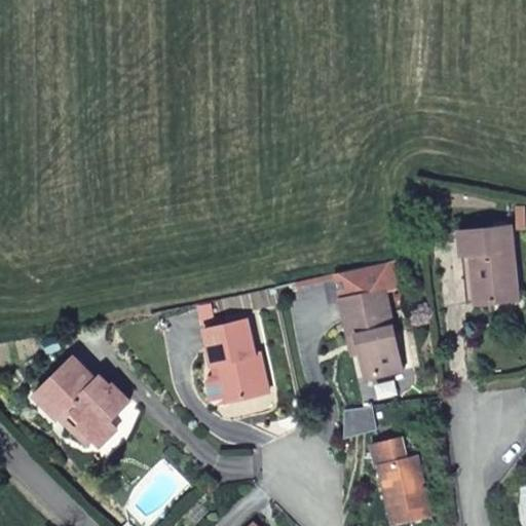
[(460,232),(462,255),(473,254),(476,282),(482,282),(484,303),(519,300),(512,227),(460,232)]
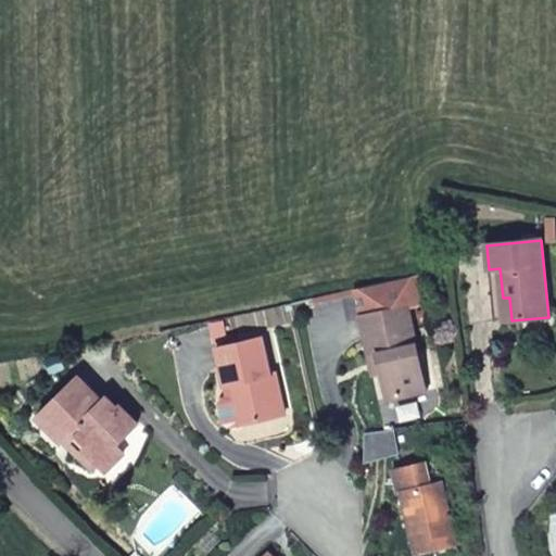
[(500,268),(489,269),(494,321),(512,320),(509,298),(503,298),(500,268)]
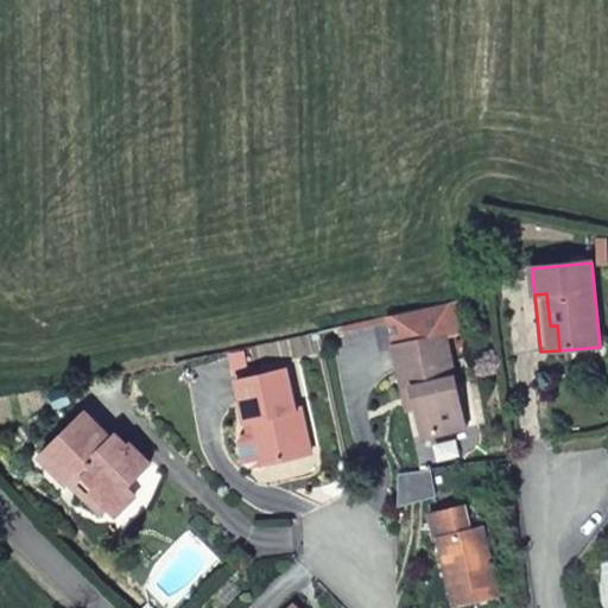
[(394,343),(403,387),(412,386),(416,406),(422,437),(464,428),(445,334),(394,343)]
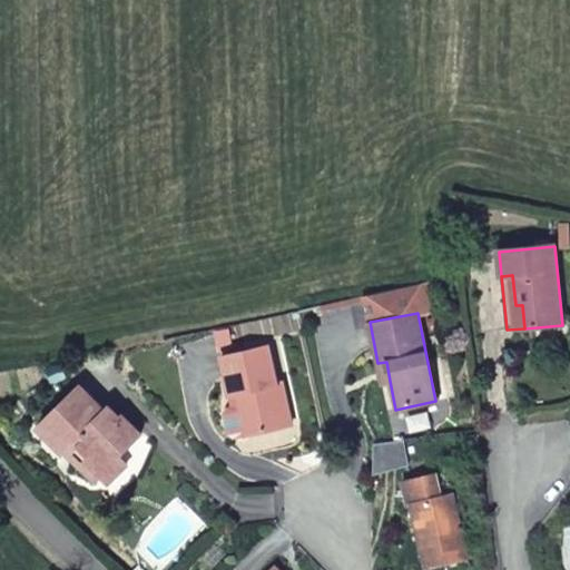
[(234,347),(229,326),(217,330),(222,350),(234,347)]
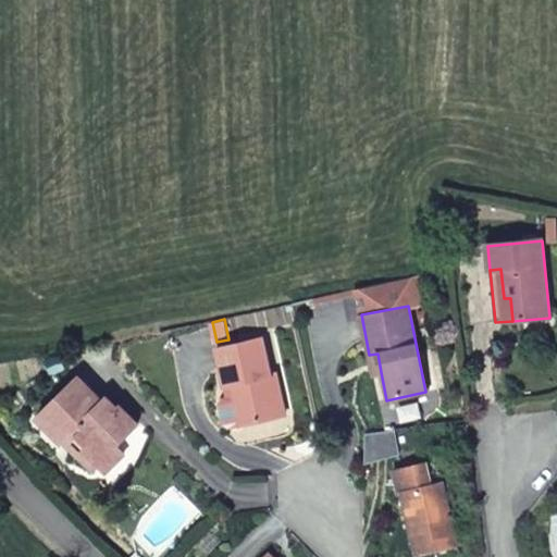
[(219,347),(229,385),(235,384),(245,425),(286,417),(276,373),(271,374),(263,338),(219,347)]
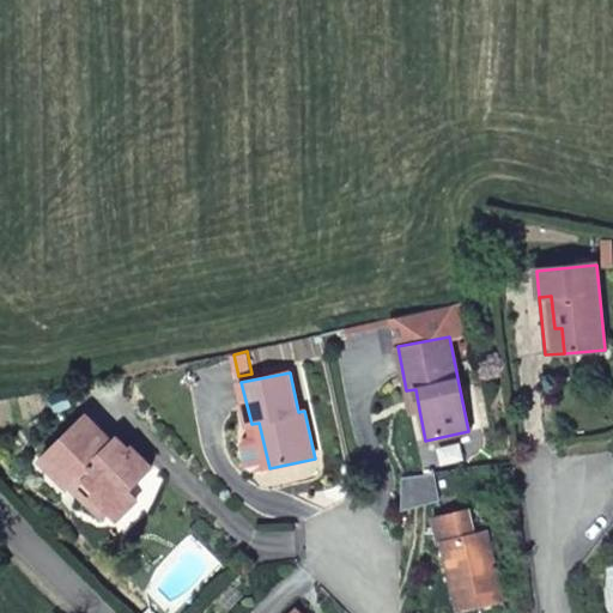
[(416,389),(406,390),(410,412),(419,410),(416,389)]
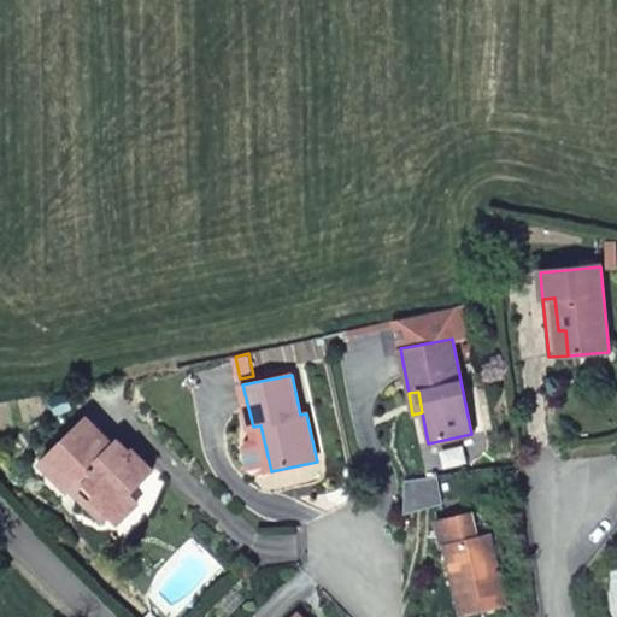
[(68,492),(71,488),(82,479),(98,494),(93,499),(107,515),(116,523),(137,501),(128,489),(135,482),(140,485),(154,470),(134,450),(130,453),(119,440),(115,444),(88,417),(40,463),(68,492)]
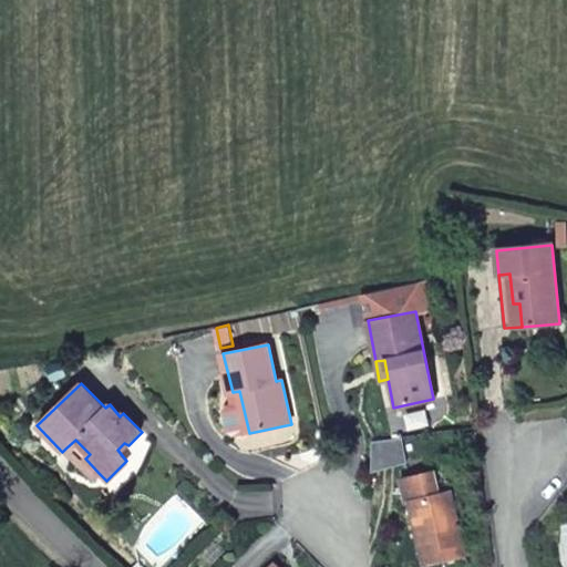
[(239,391),(233,392),(241,435),(249,433),(239,391)]
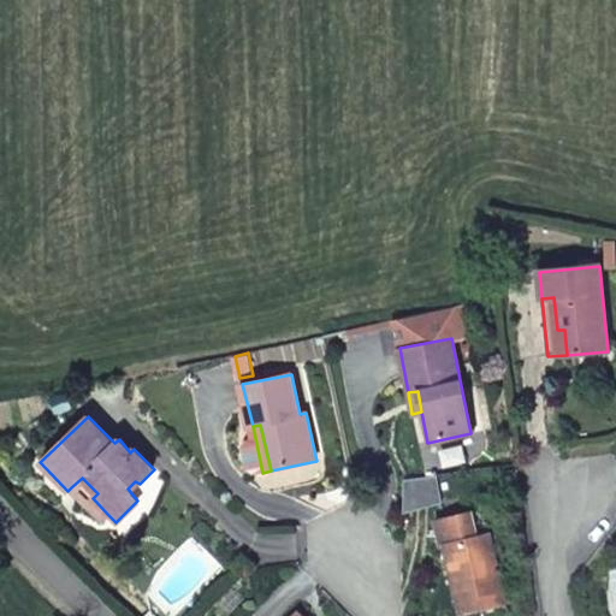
[(82,478),(71,487),(102,519),(107,514),(93,498),(98,493),(82,478)]
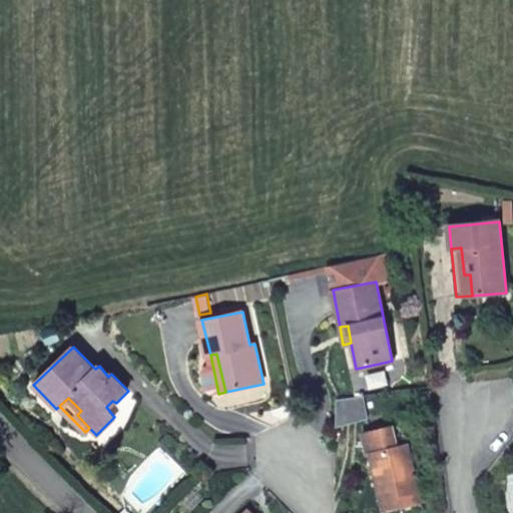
[(393,429),(363,436),(367,457),(374,455),(383,512),(391,512),(422,507),(409,446),(397,448),(393,429)]
